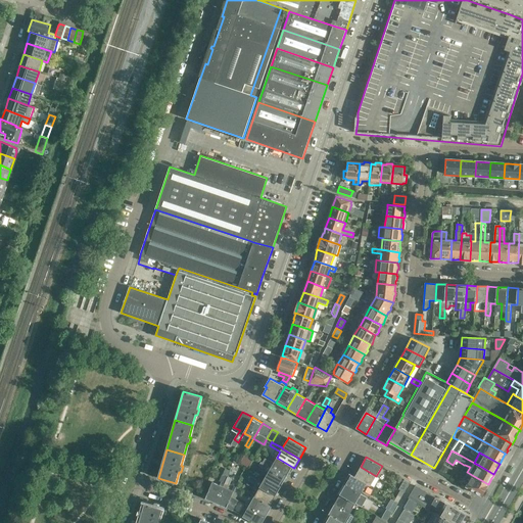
[(271,467),(287,476),(292,467),(277,458),(274,463),(265,458),(263,462),(271,467)]
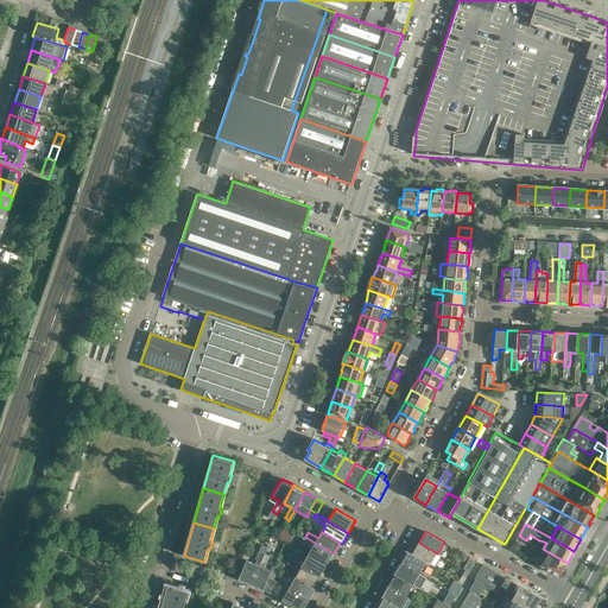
[(282,539),(290,544),(293,538),(285,533),(282,539)]
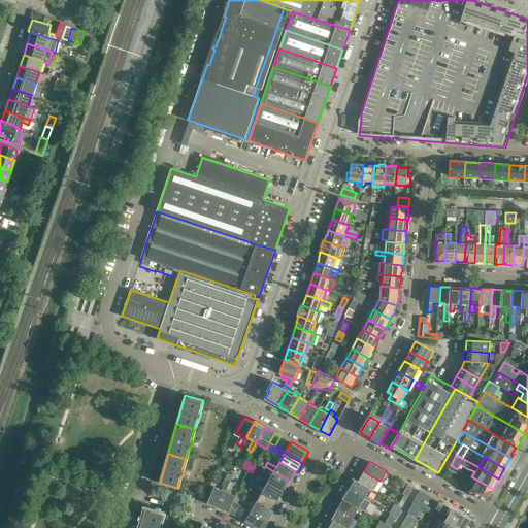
[(270,476),(268,482),(284,491),(290,481),(273,471),(265,466),(264,466),(261,470),(268,473),(267,474),(270,476)]
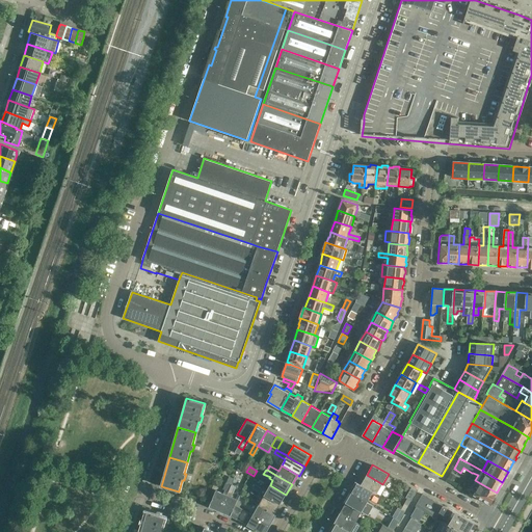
[(382,484),(367,475),(361,484),(377,494),(382,484)]
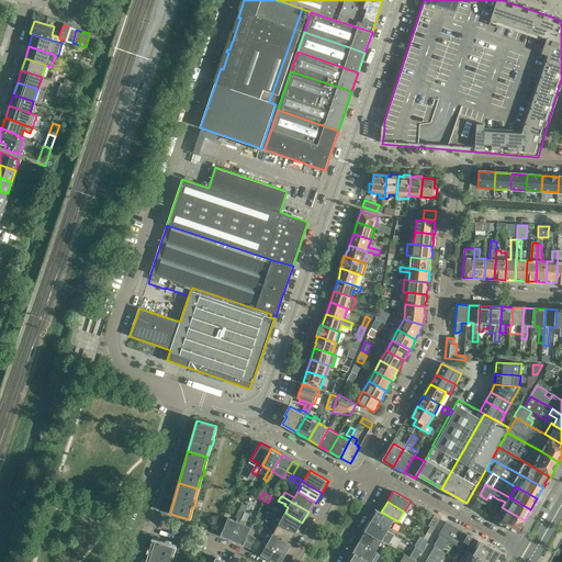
[(497,517),(496,519),(518,532),(525,521),(524,520),(525,520),(507,510),(502,507),(497,517)]
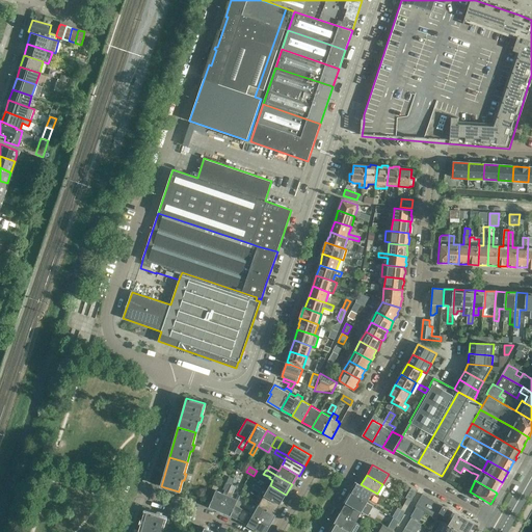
[(377,494),(361,484),(355,481),(349,491),(349,493),(368,502),(373,493),(376,495),(377,494)]
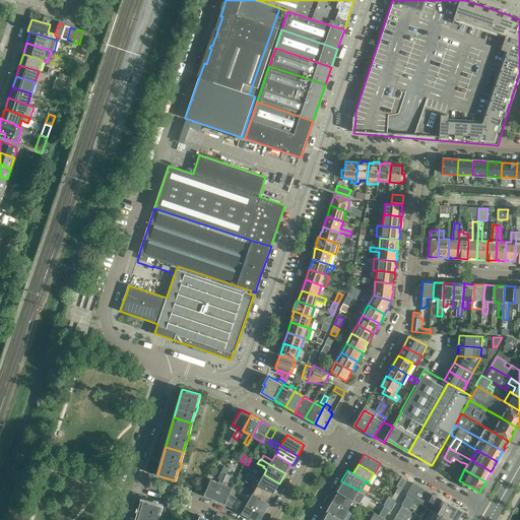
[(211,479),(204,496),(214,500),(221,483),(226,474),(221,471),(220,471),(217,478),(220,479),(218,482),(211,479)]
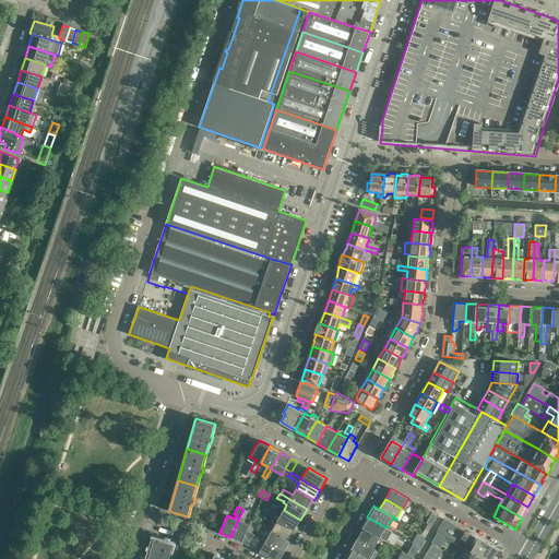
[(248,531),(250,524),(244,522),(248,512),(244,510),(238,520),(230,537),(242,543),(248,531)]
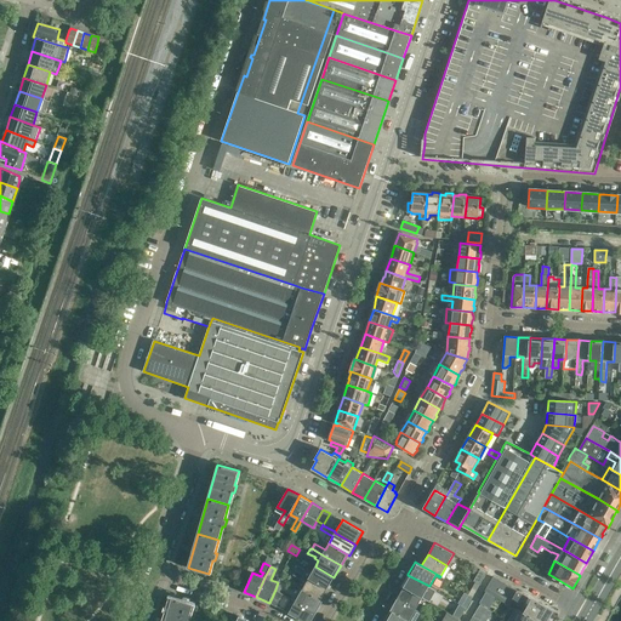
[(300,568),(297,571),(303,575),(308,579),(328,588),(334,577),(315,567),(311,574),(300,568)]
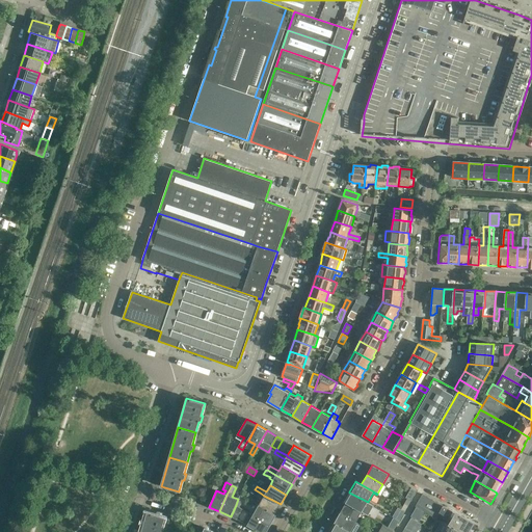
[(405,498),(410,501),(417,490),(411,487),(405,498)]
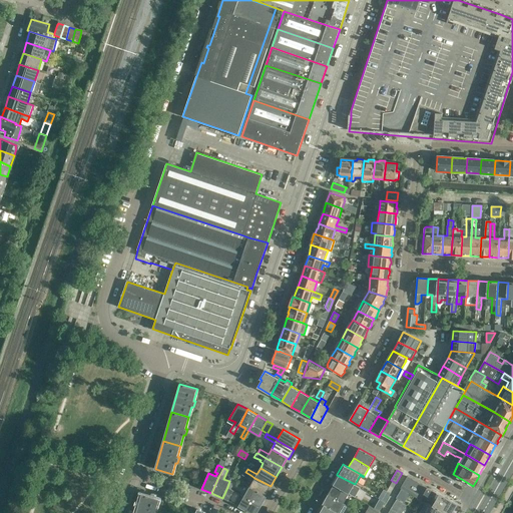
[(355,484),(337,475),(332,484),(333,485),(349,494),(355,484)]
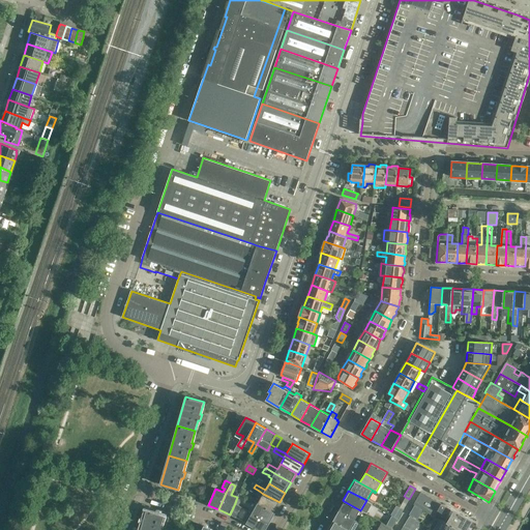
[(421,492),(414,504),(420,508),(428,496),(421,492)]
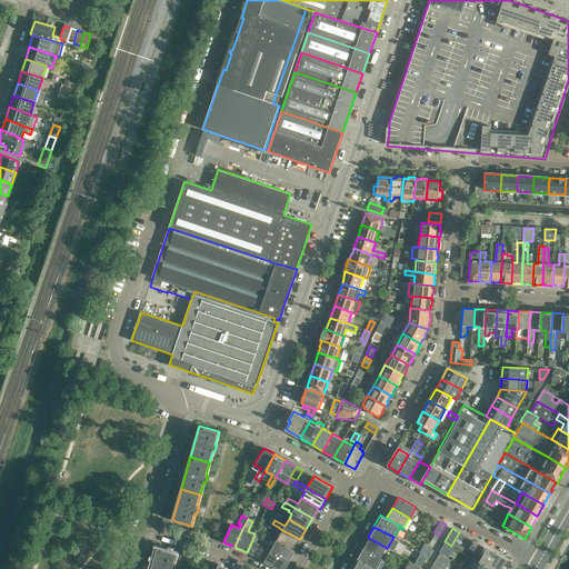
[(257,542),(261,532),(256,530),(255,533),(252,540),(257,542)]
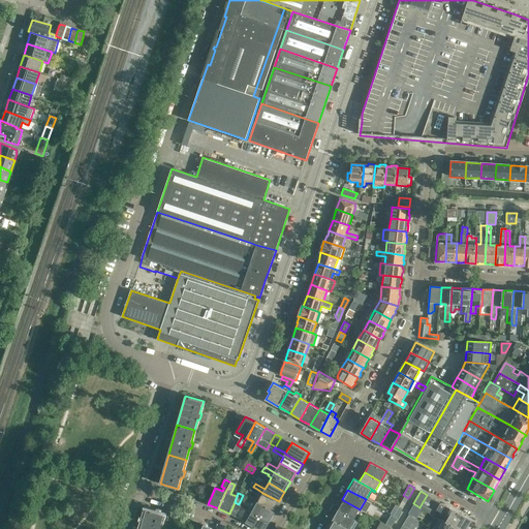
[(279,501),(262,493),(260,496),(257,502),(273,510),(279,501)]
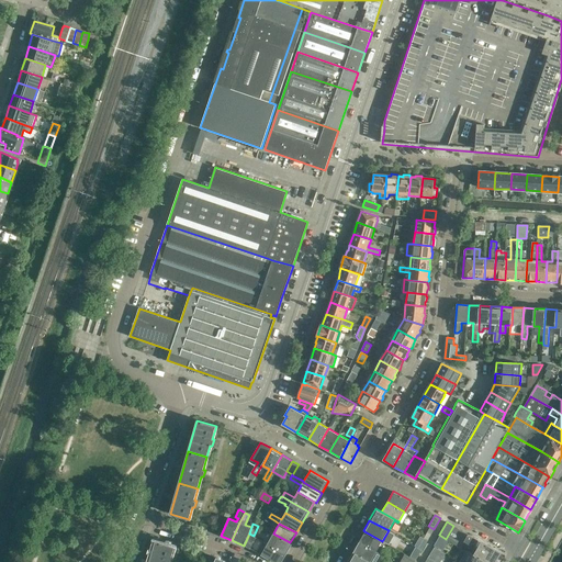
[(453,526),(446,539),(453,543),(461,530),(453,526)]
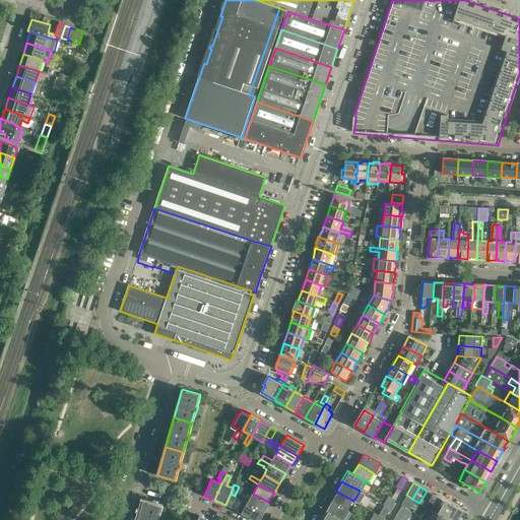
[(427,491),(419,503),(427,507),(430,502),(434,495),(427,491)]
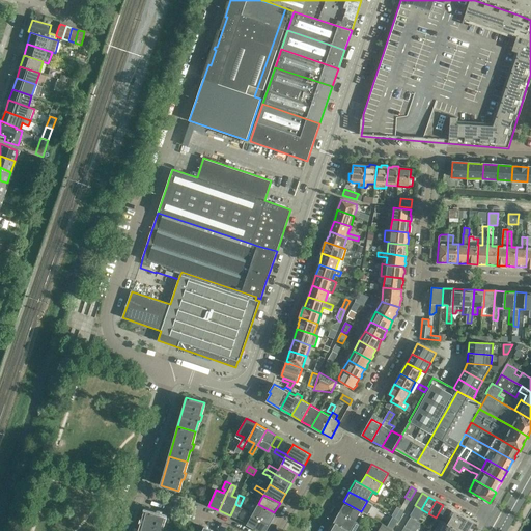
[(361,511),(344,502),(339,512),(356,522),(361,511)]
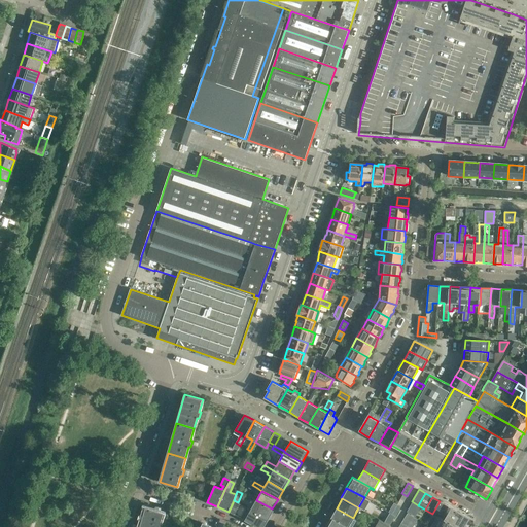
[(236,512),(240,504),(238,502),(234,500),(229,512),(234,515),(236,512)]
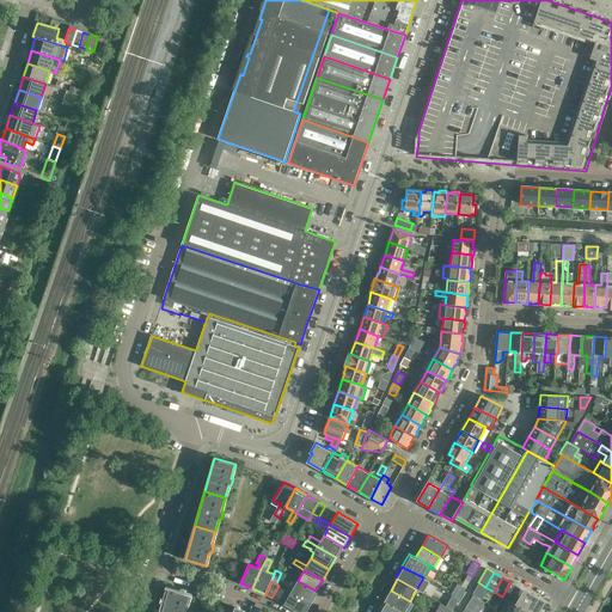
[(298,581),(291,592),(312,604),(318,593),(316,591),(298,581)]
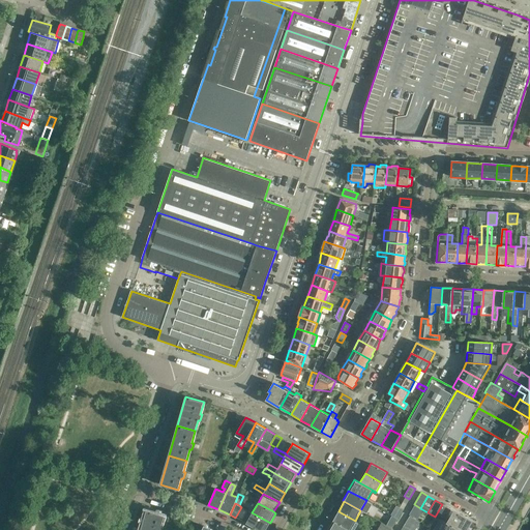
[(396,504),(391,514),(398,519),(404,508),(396,504)]
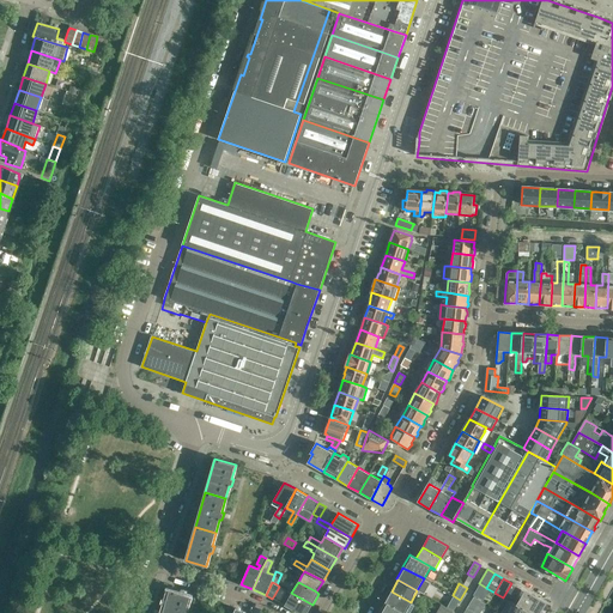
[(511,583),(507,592),(517,598),(522,589),(511,583)]
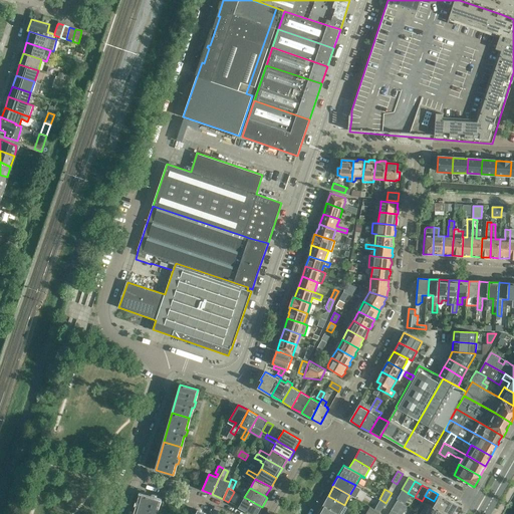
[(410,495),(402,490),(397,499),(405,504),(410,495)]
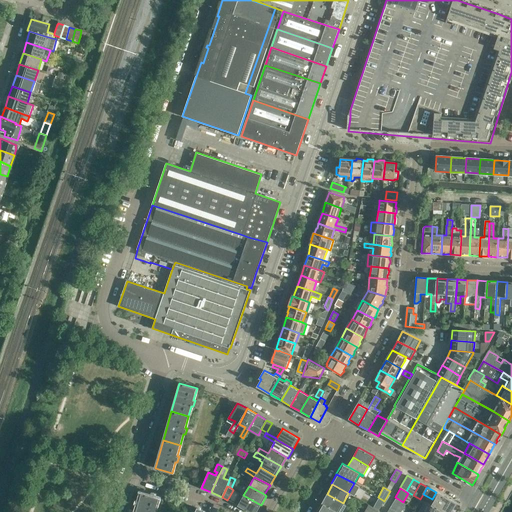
[(159,498),(142,493),(136,511),(157,511),(158,510),(156,510),(158,503),(159,498)]
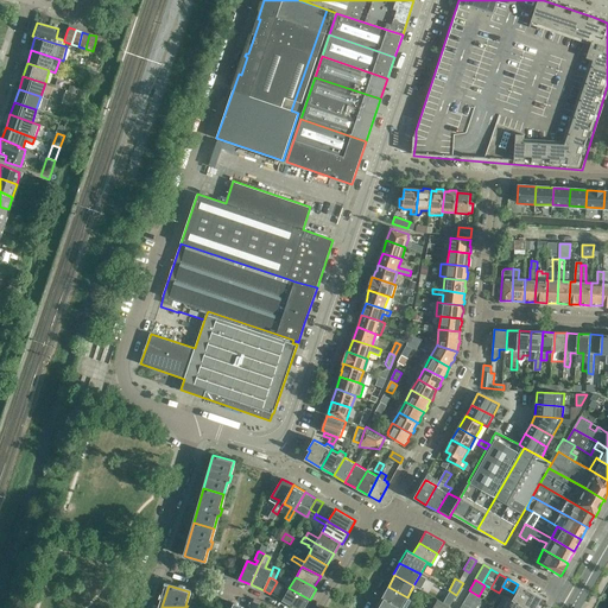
[(289,589),(283,586),(277,597),(295,607),(304,607),(310,600),(289,588),(289,589)]
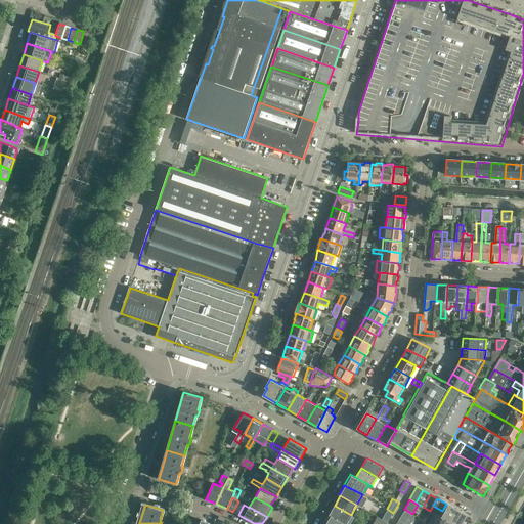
[(448,505),(442,517),(441,517),(452,523),(462,523),(463,523),(463,521),(466,515),(448,505)]
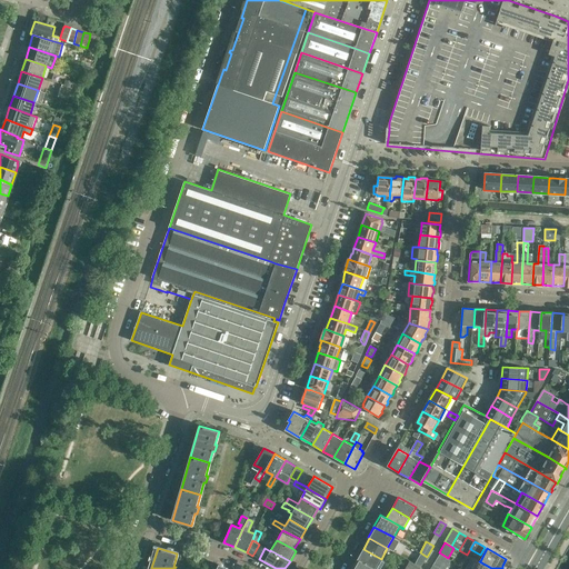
[(381,559),(363,549),(358,559),(375,568),(378,562),(386,568),(389,563),(381,559)]
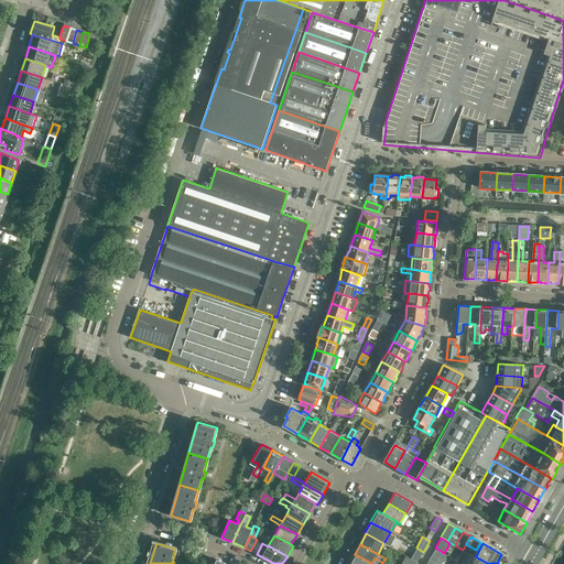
[(441,563),(447,555),(436,548),(429,559),(436,563),(441,563)]
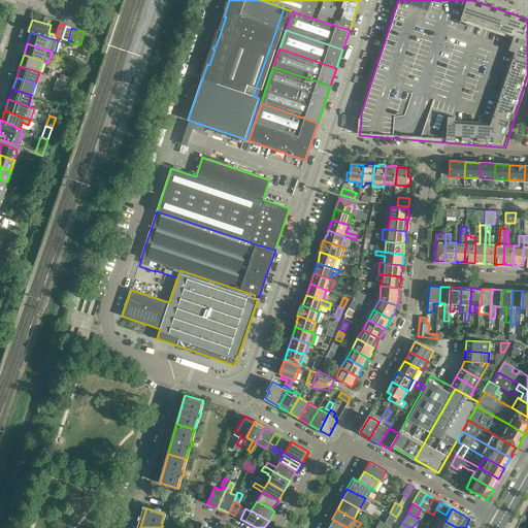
[(391,514),(385,523),(391,527),(397,517),(391,514)]
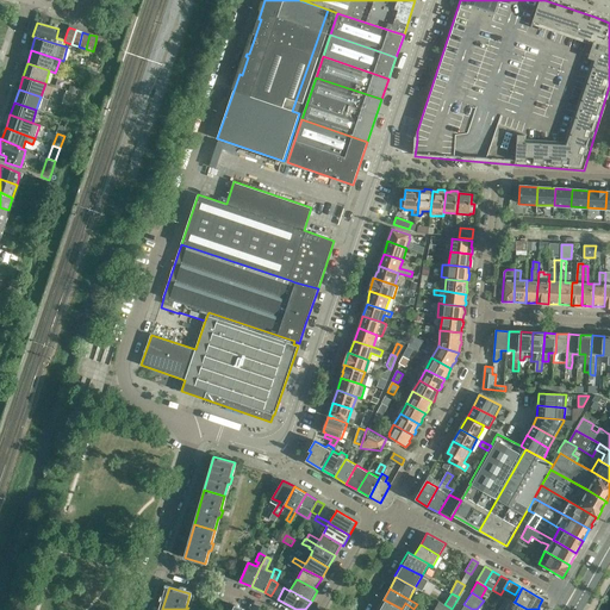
[(402,609),(384,599),(377,609),(402,609)]
